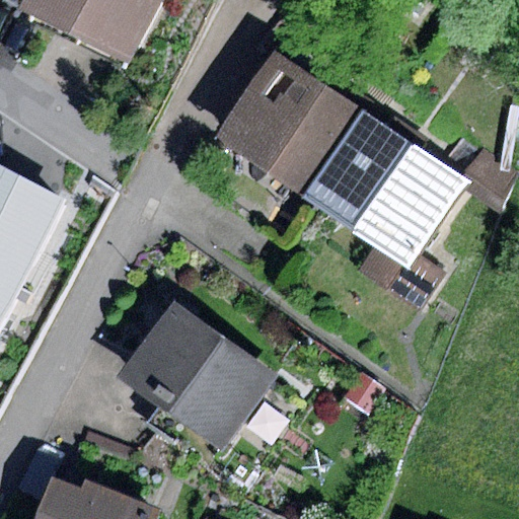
[(33,0),(31,6),(81,31),(97,0),(33,0)]
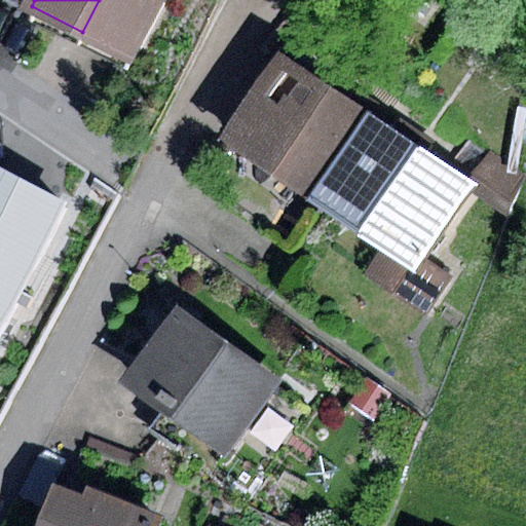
[(162,0),(99,0),(82,32),(134,58),(162,0)]
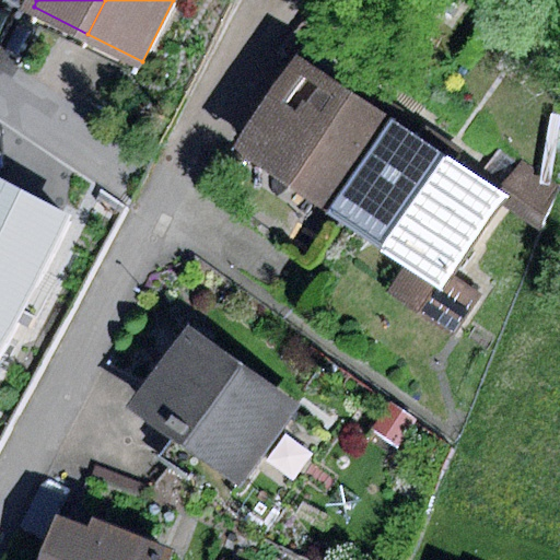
[(397,120),(299,55),(236,151),(334,214),(397,120)]
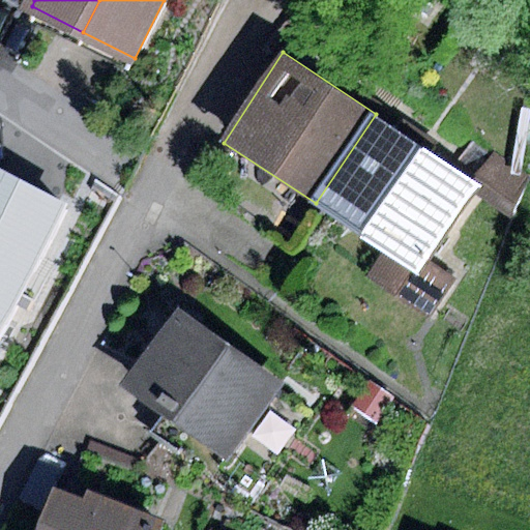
[(481,184),(376,114),(316,203),(383,248),(363,277),(429,321),(455,280),(429,262),(481,184)]
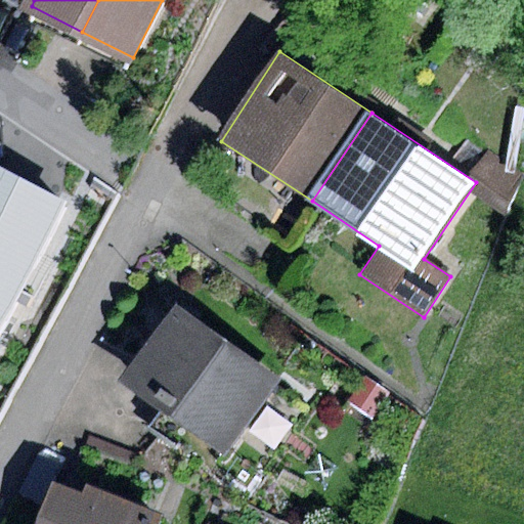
[(491,154),(476,197),(507,217),(522,174),(491,154)]
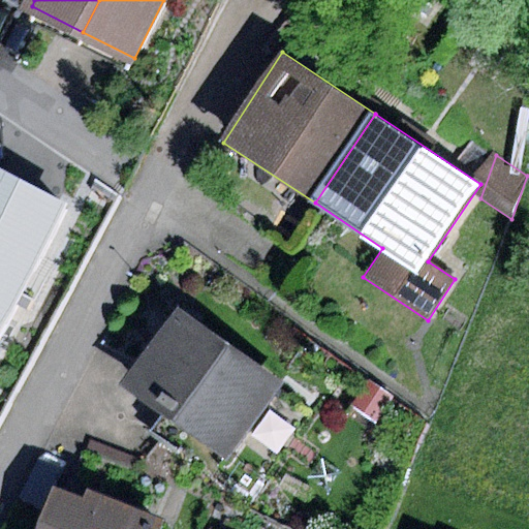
[(0,323),(66,204),(0,167),(0,323)]
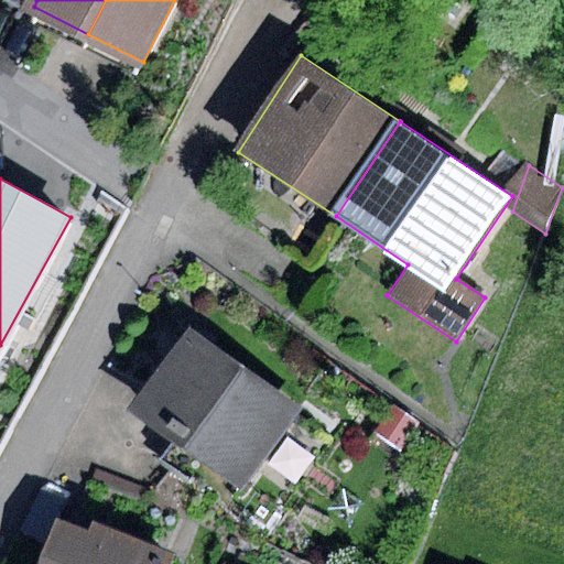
[(301,407),(188,327),(128,413),(241,492),(301,407)]
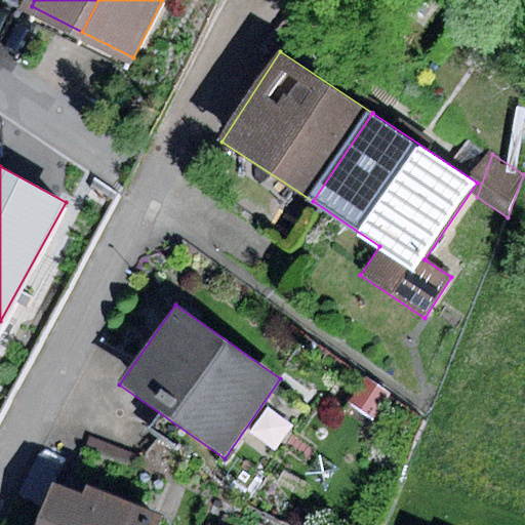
[(364,377),(348,403),(374,420),(391,395),(364,377)]
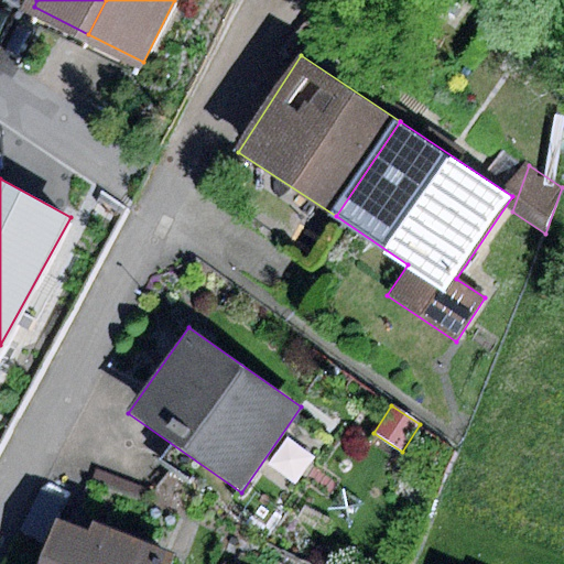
[(89,532),(57,520),(40,563),(171,563),(175,554),(94,522),(89,532)]
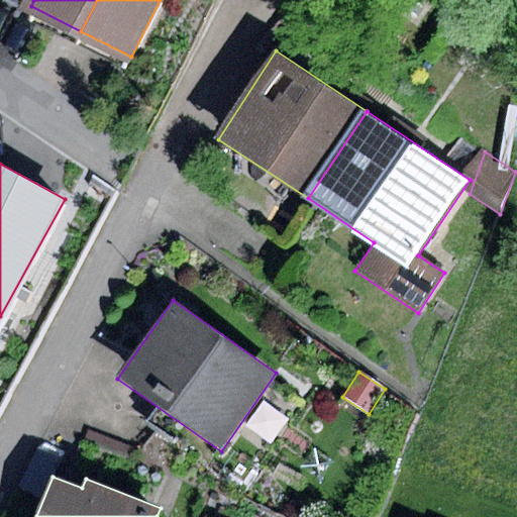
All buildings are outlined.
